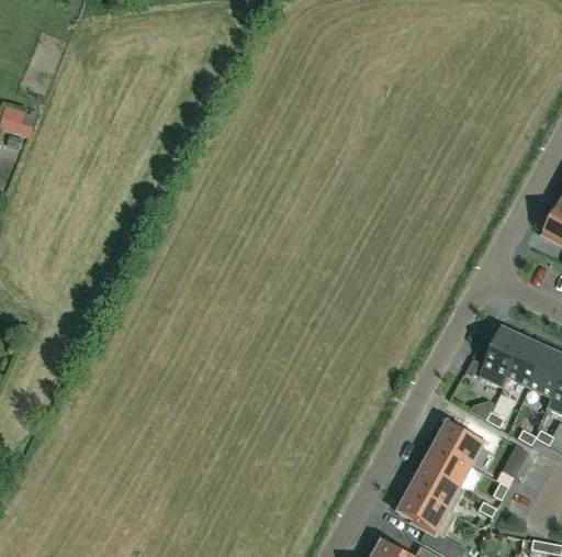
[(6,117),(2,115),(0,123),(0,125),(30,135),(33,125),(22,121),(6,117)]
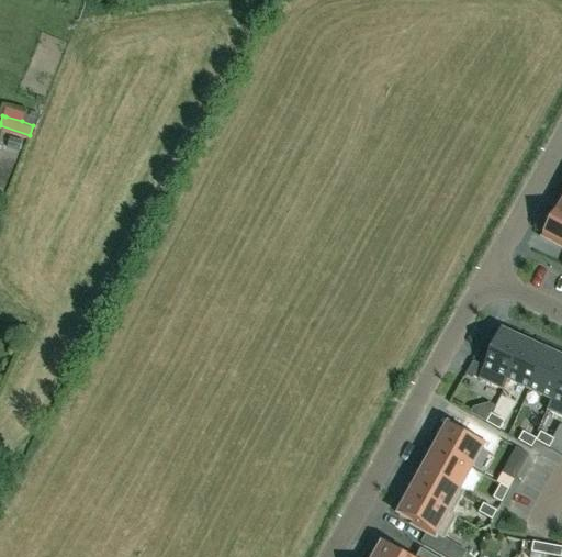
[(561,211),(558,210),(544,232),(561,242),(561,211)]
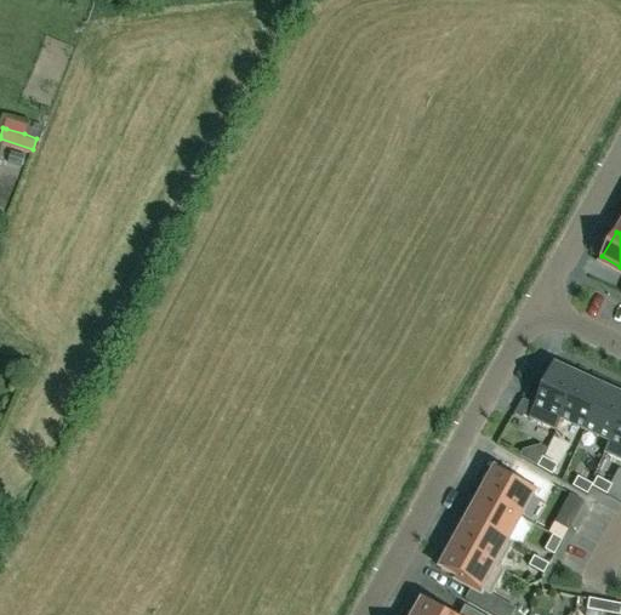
[(577,376),(551,364),(534,400),(528,414),(554,426),(559,415),(577,376)]
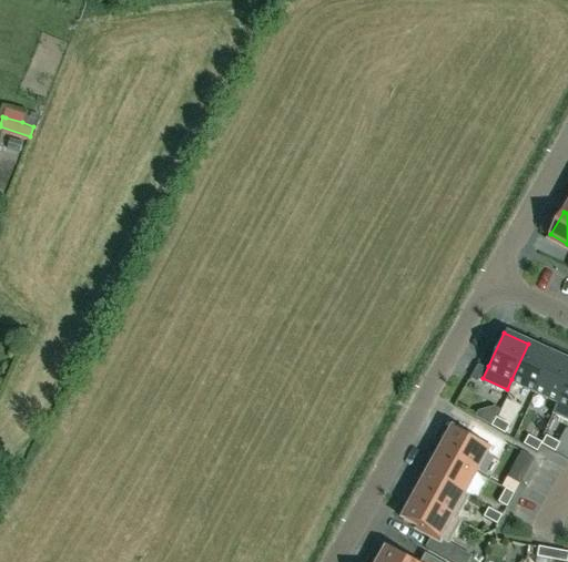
[(511,379),(535,390),(551,354),(528,344),(511,379)]
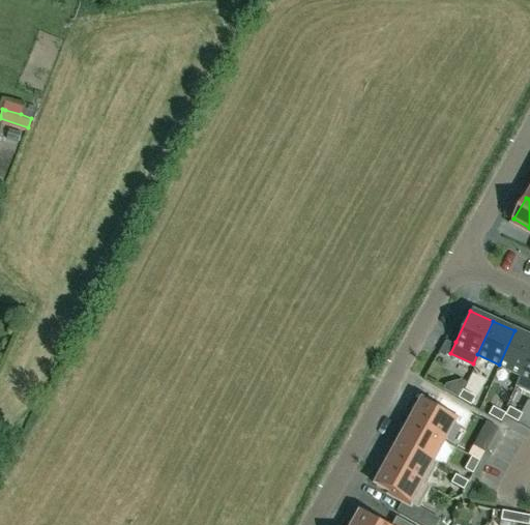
[(529,352),(529,338),(514,330),(499,365),(521,374),(529,352)]
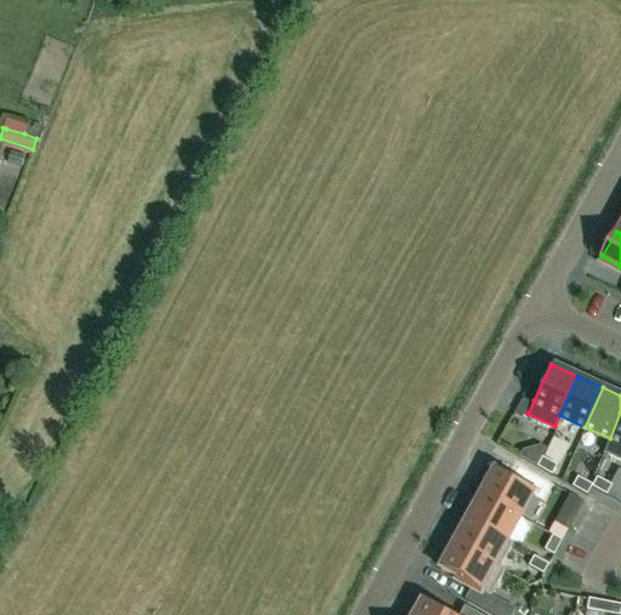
[(523,394),(516,408),(528,414),(534,400),(523,394)]
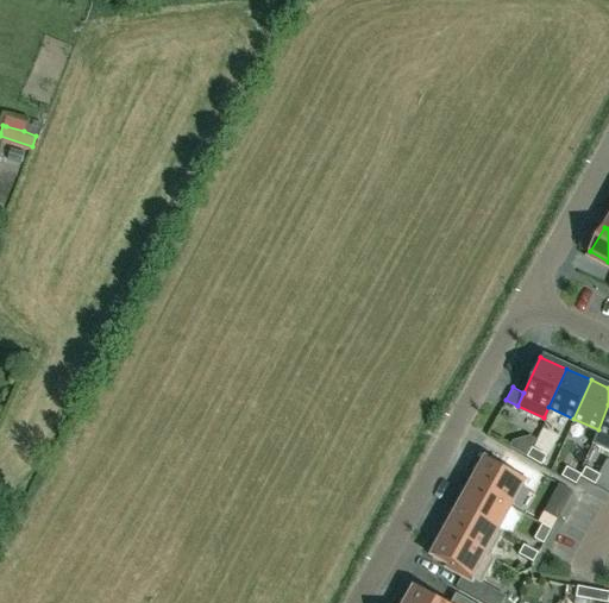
[(608,404),(598,429),(594,440),(608,447),(608,404)]
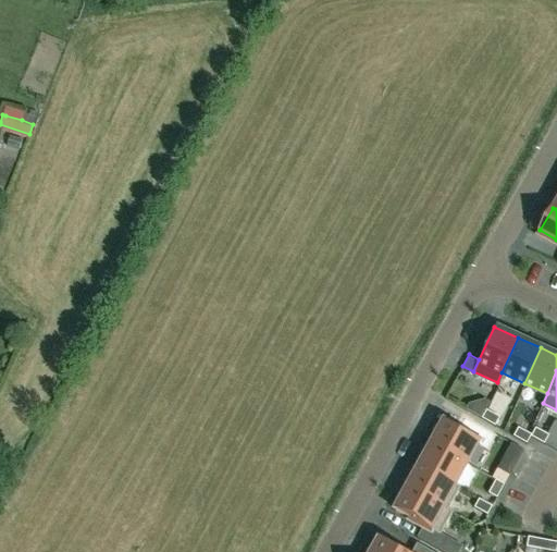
[(495,422),(499,414),(486,406),(482,415),(495,422)]
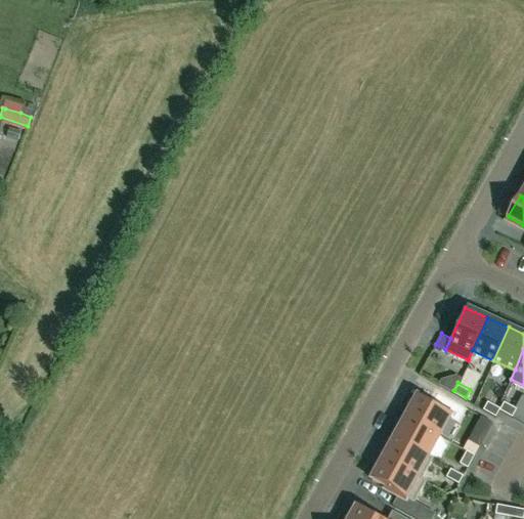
[(523,393),(522,392),(515,404),(516,405),(512,414),(523,420),(523,393)]
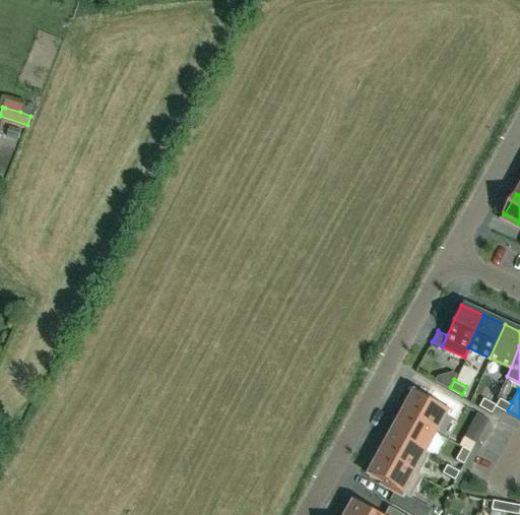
[(402,410),(436,430),(448,408),(414,390),(402,410)]
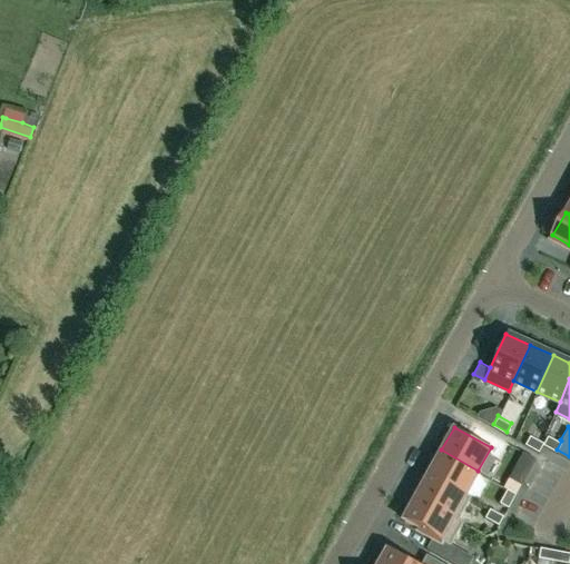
[(543,442),(543,441),(530,433),(526,442),(539,449),(543,442)]
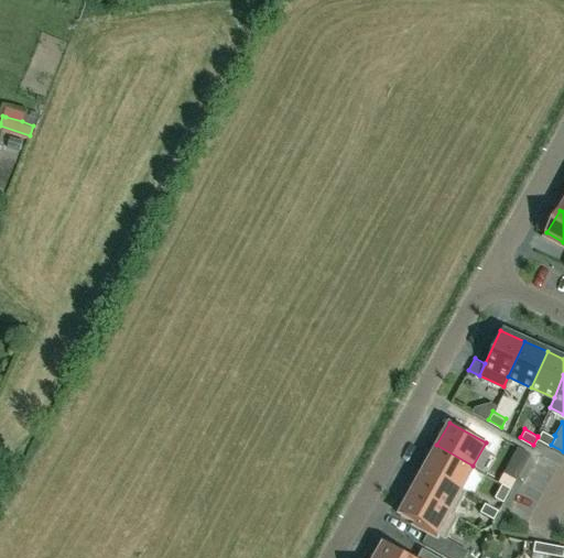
[(551,445),(555,436),(542,429),(538,436),(538,437),(551,445)]
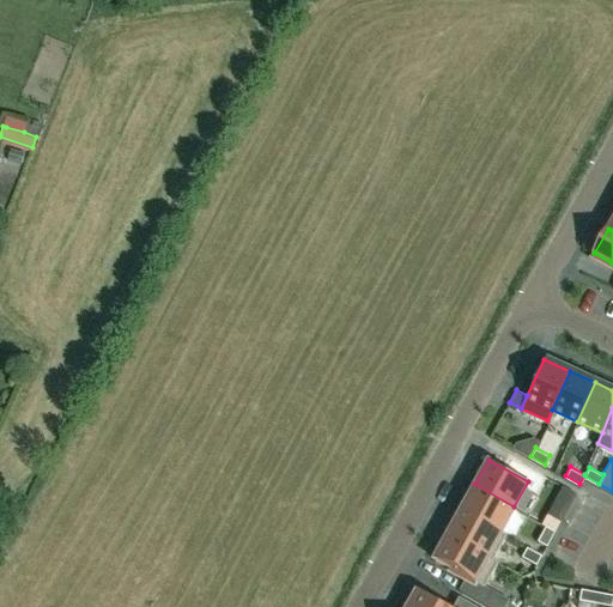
[(569,502),(576,490),(563,483),(557,495),(569,502)]
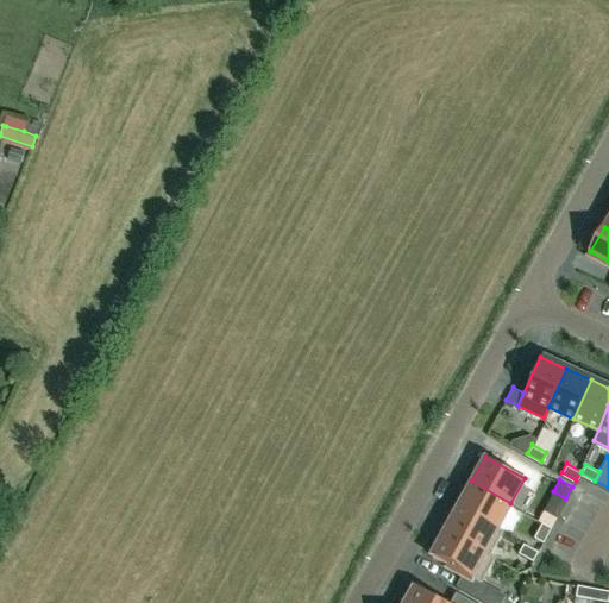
[(510,503),(471,481),(458,504),(497,527),(510,503)]
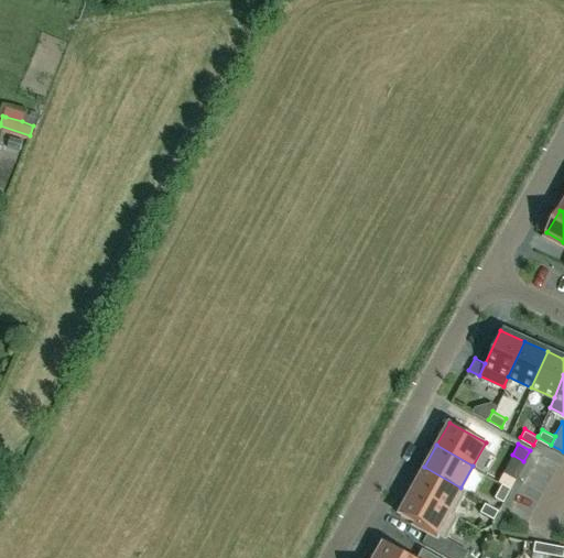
[(461,488),(424,467),(412,489),(448,510),(461,488)]
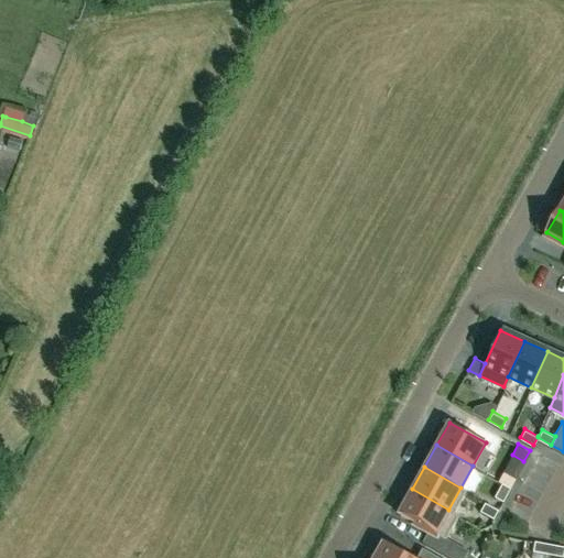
[(501,481),(495,495),(503,500),(510,487),(501,481)]
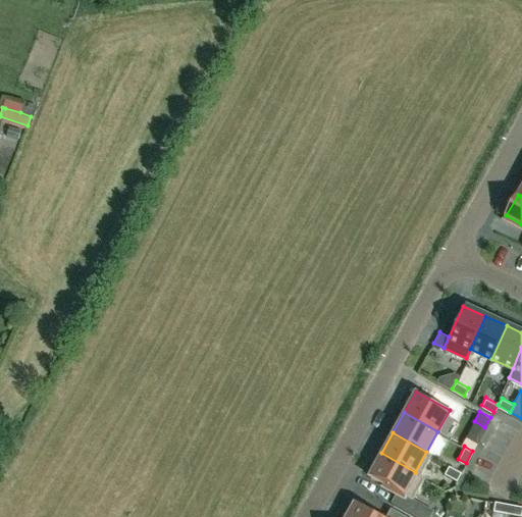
[(420,473),(420,474),(415,472),(381,453),(370,474),(398,490),(412,498),(424,476),(420,473)]
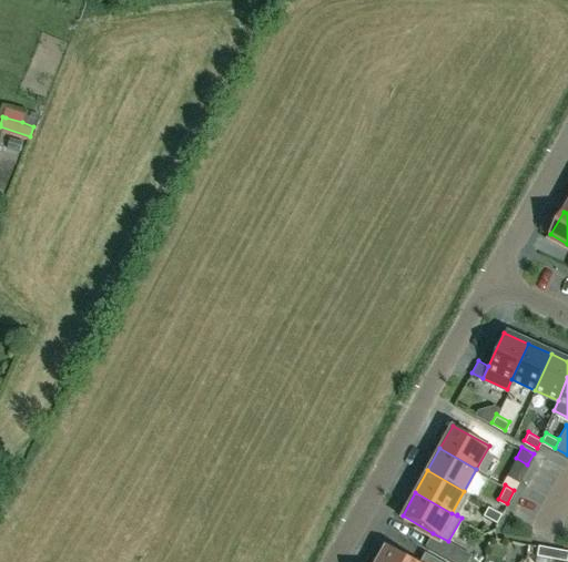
[(488,504),(484,513),(497,521),(501,512),(488,504)]
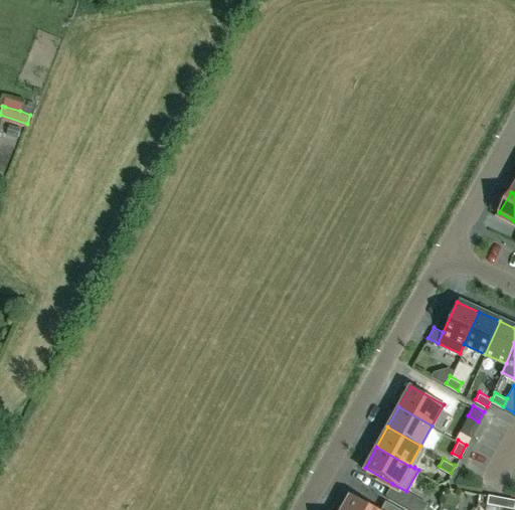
[(488,493),(487,502),(500,504),(502,496),(488,493)]
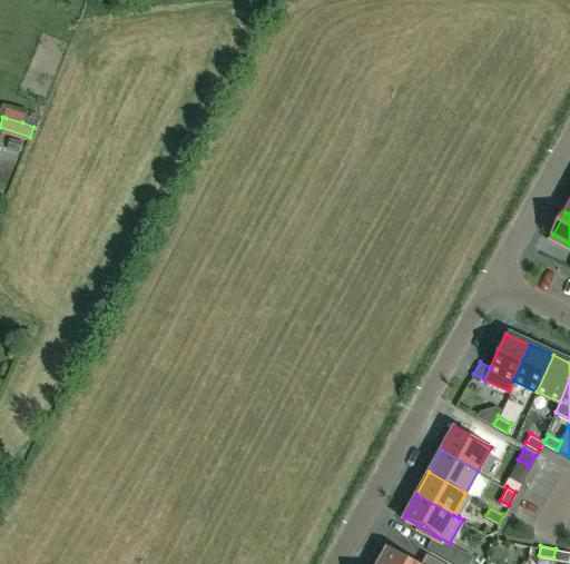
[(377,563),(448,563),(426,552),(420,563),(419,563),(387,546),(377,563)]
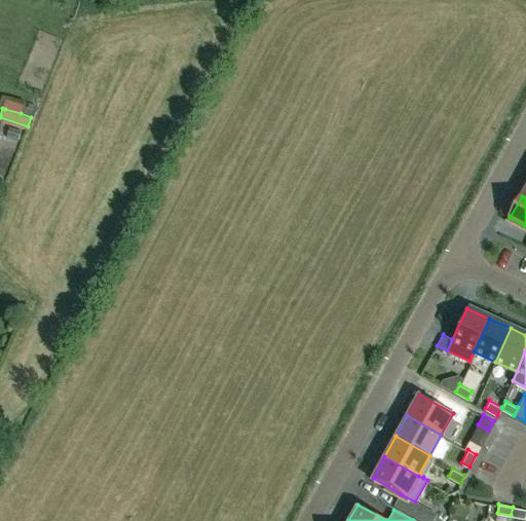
[(525,518),(525,511),(525,508),(513,507),(511,515),(525,518)]
